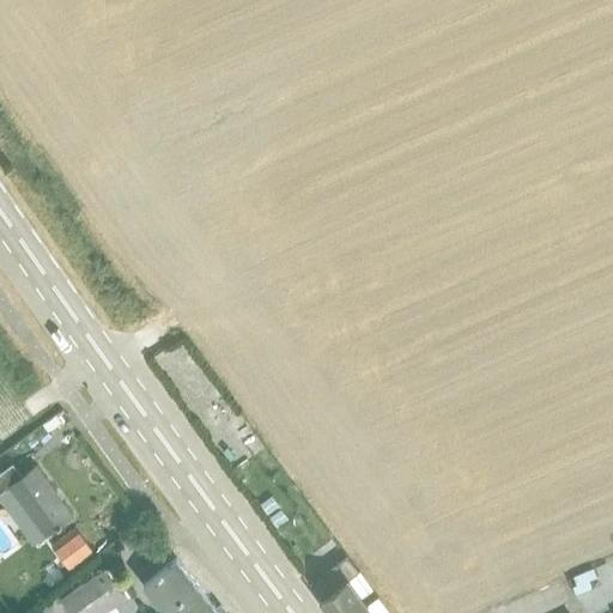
[(243,442),(255,432),(247,422),(235,431),(243,442)]
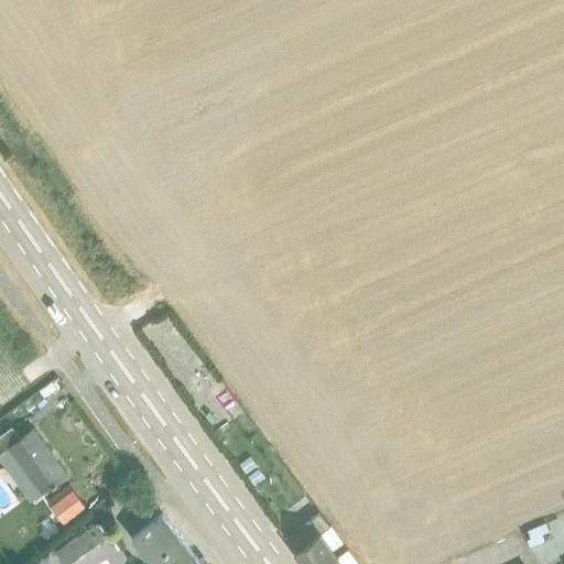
[(42,494),(68,474),(34,429),(21,438),(11,426),(0,434),(0,453),(9,447),(42,494)]
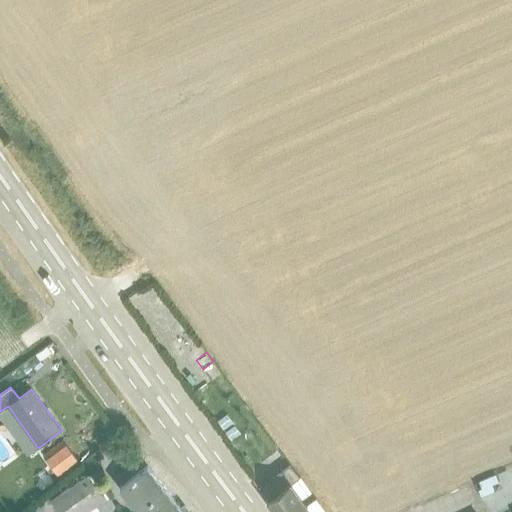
[(227,413),(217,420),(223,428),(233,421),(227,413)]
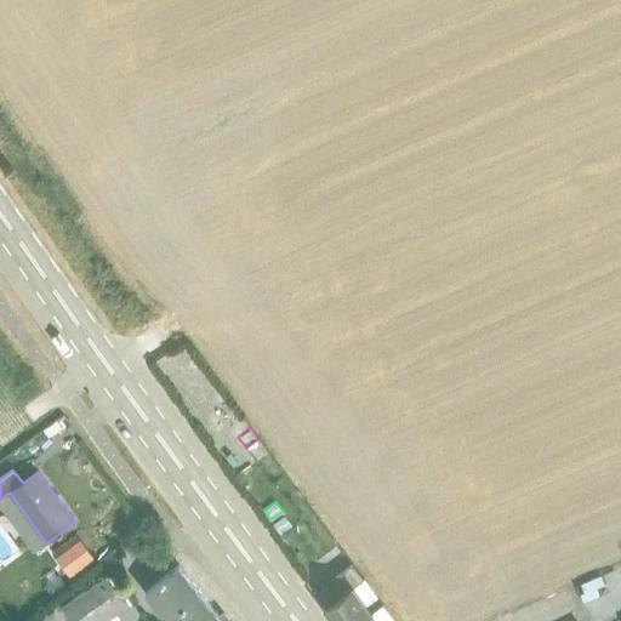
[(284,514),(273,524),(280,534),(291,524),(284,514)]
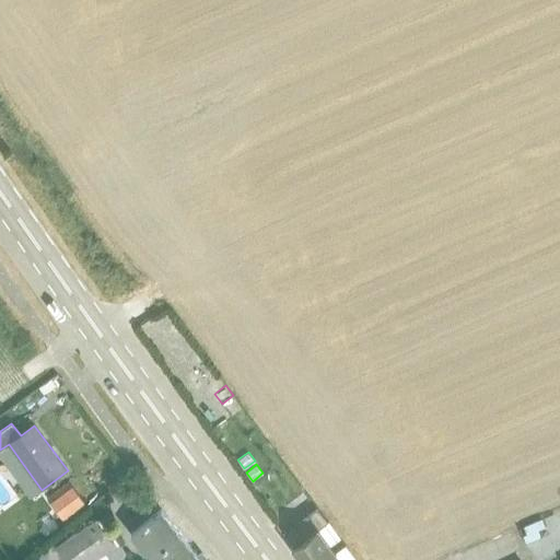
[(71,482),(48,499),(65,521),(88,504),(71,482)]
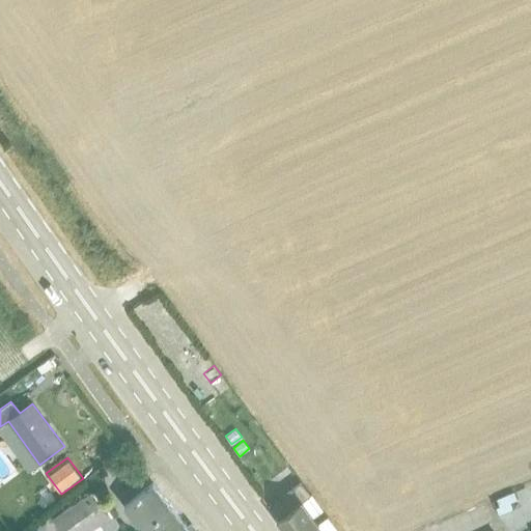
[(197,530),(191,523),(187,526),(152,482),(123,505),(144,530),(197,530)]
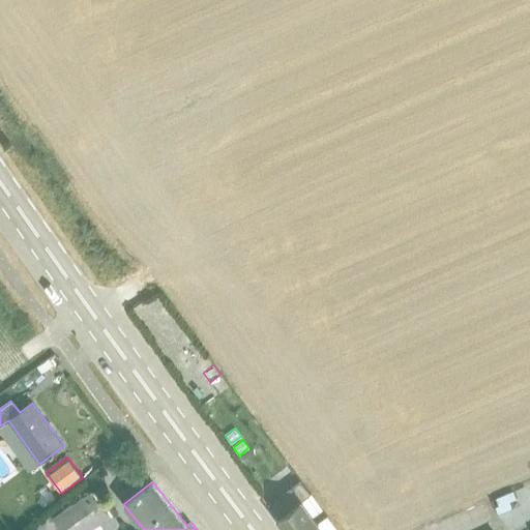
[(499,503),(495,505),(498,511),(511,506),(509,499),(516,496),(512,489),(496,496),(499,503)]
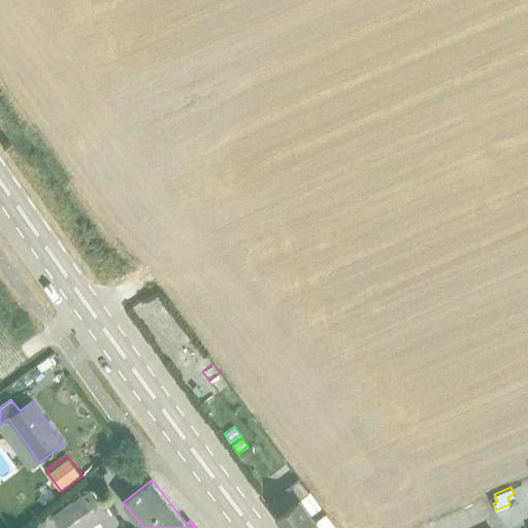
[(90,489),(53,515),(61,527),(99,501),(90,489)]
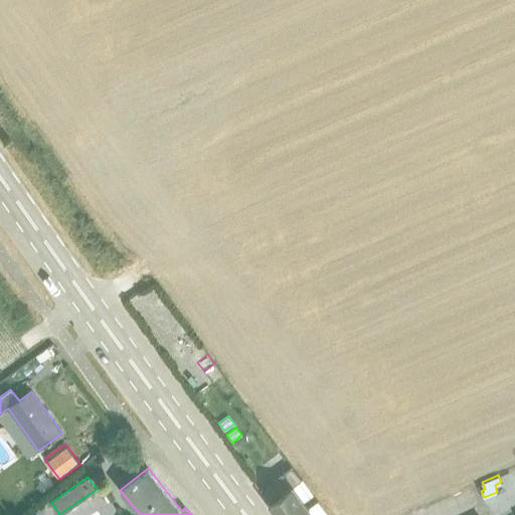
[(270,503),(278,514),(328,514),(318,500),(308,508),(303,502),(310,497),(299,482),(270,503)]
